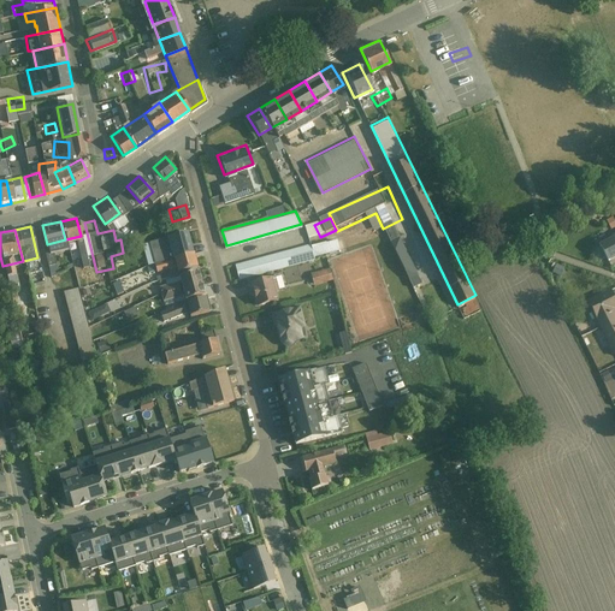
[(605,259),(614,254),(614,232),(597,241),(605,259)]
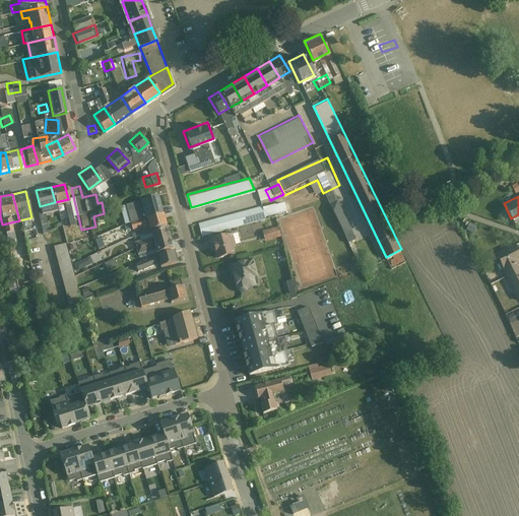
[(201,234),(264,216),(261,204),(197,221),(201,234)]
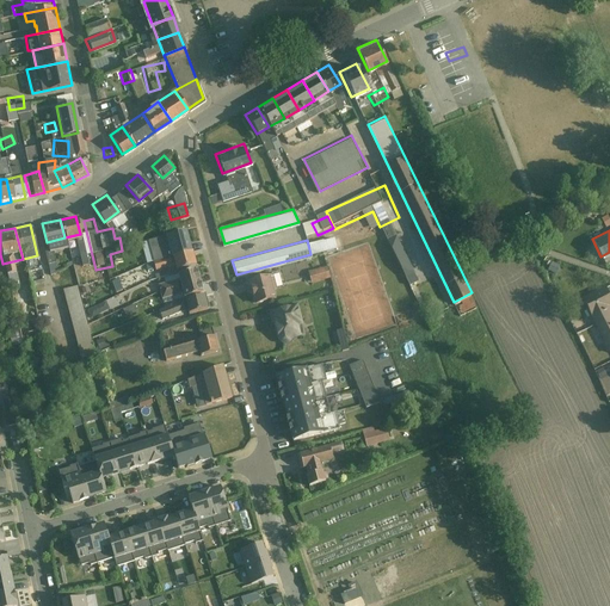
[(173,267),(196,261),(192,248),(170,253),(173,267)]
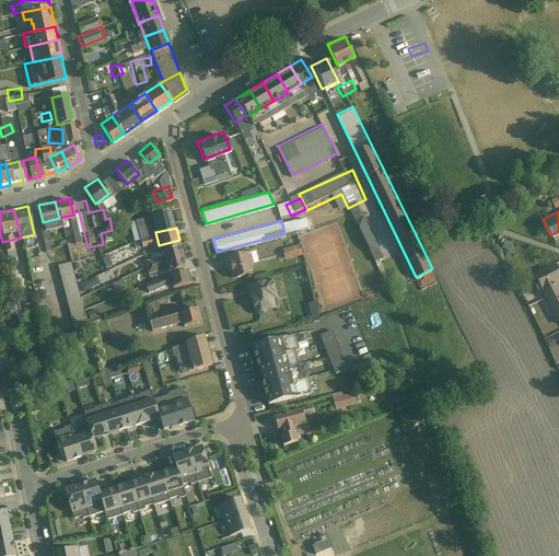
[(160,248),(162,257),(183,252),(179,243),(160,248)]
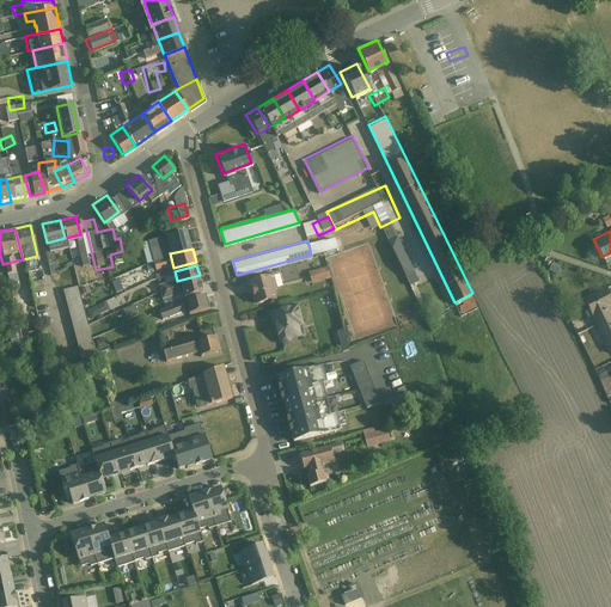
[(341,275),(337,265),(319,270),(322,281),(341,275)]
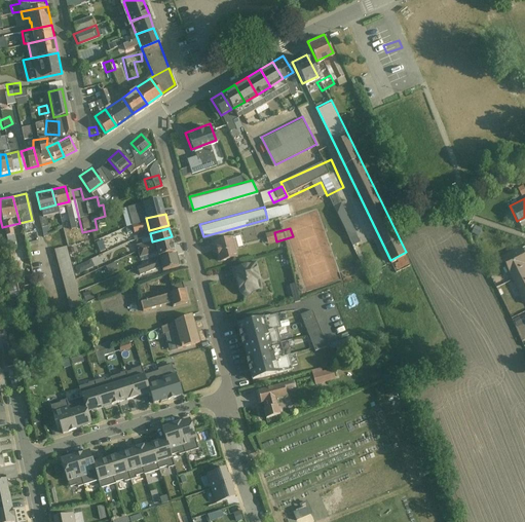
[(219,258),(236,254),(230,233),(214,237),(219,258)]
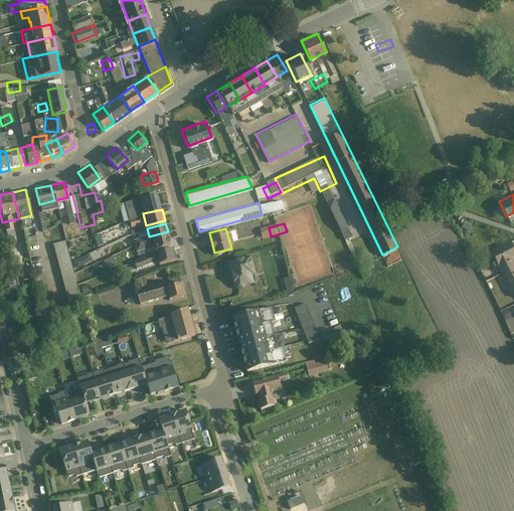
[(109,231),(103,233),(107,246),(113,244),(109,231)]
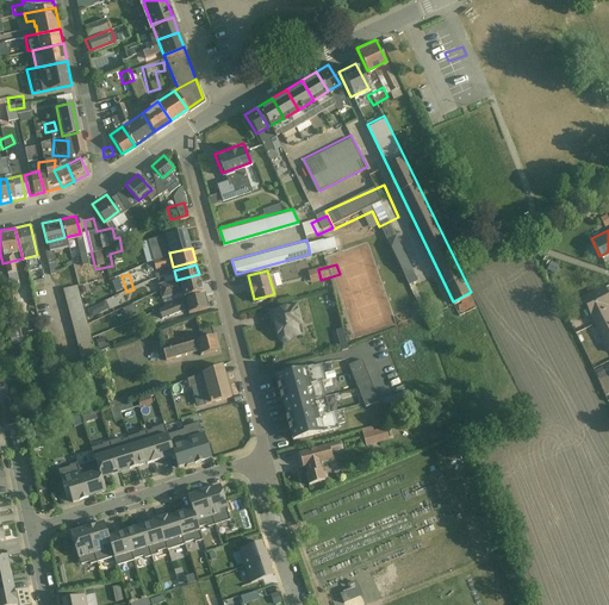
[(180,292),(202,286),(199,274),(176,280),(180,292)]
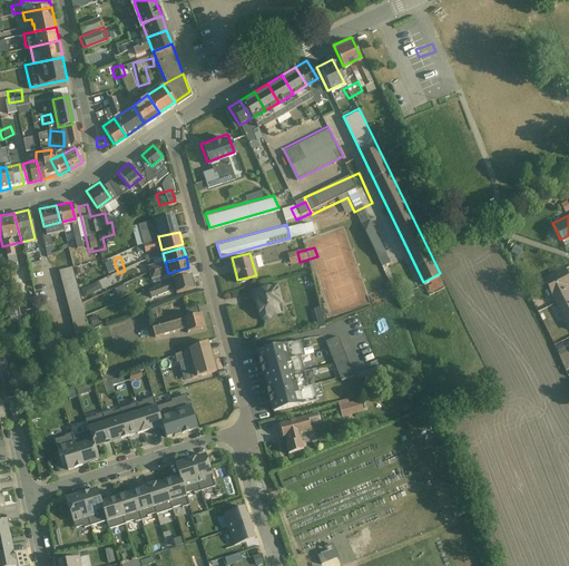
[(99,333),(82,266),(69,270),(86,337),(99,333)]
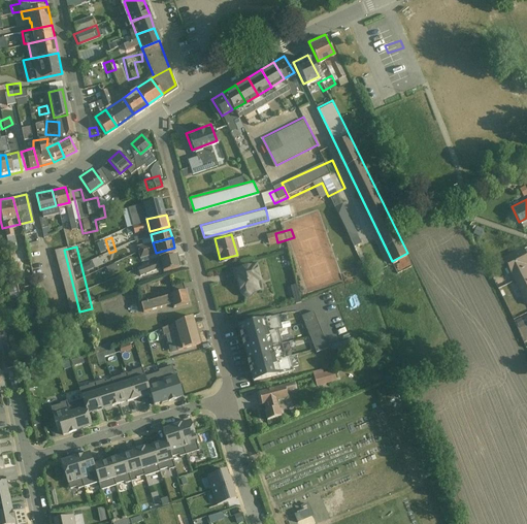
[(504,258),(516,281),(526,274),(526,254),(524,249),(504,258)]
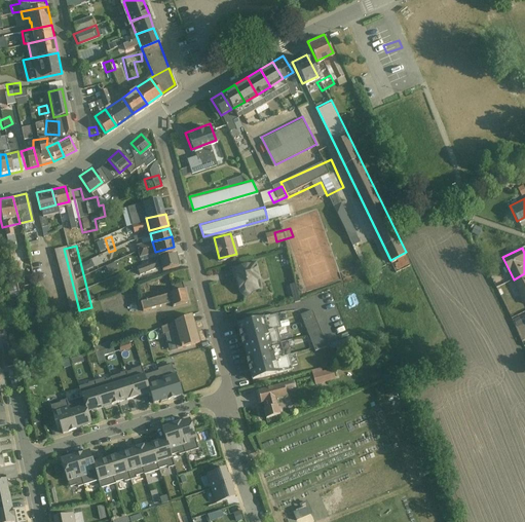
[(161,268),(179,263),(175,251),(157,255),(161,268)]
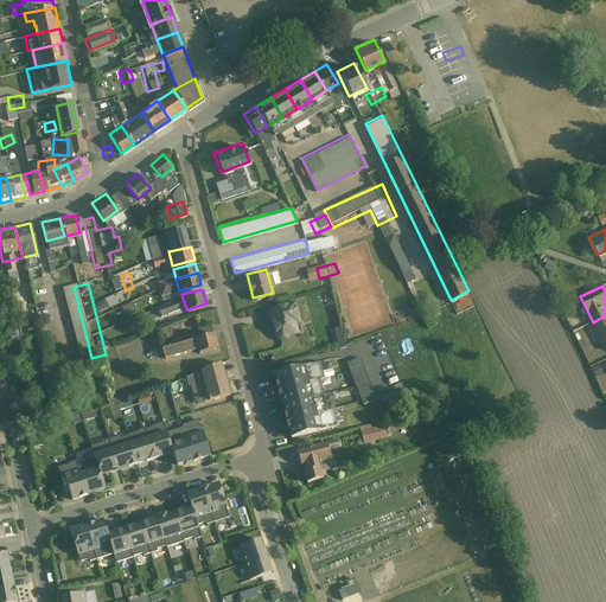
[(115,295),(116,303),(134,301),(133,293),(115,295)]
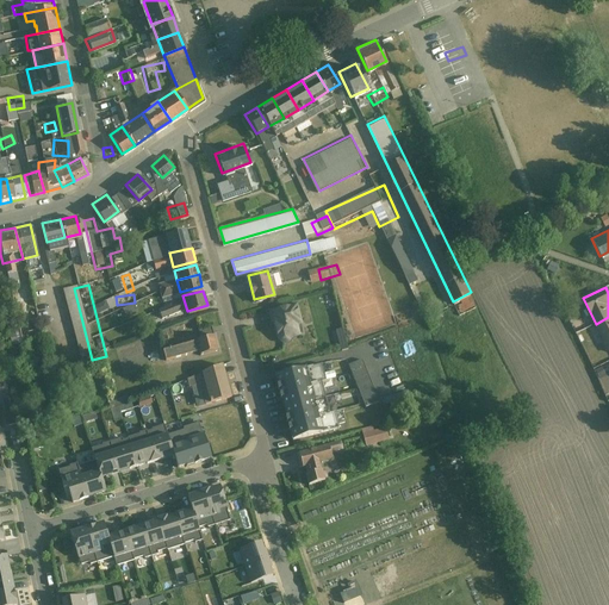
[(277,338),(304,330),(294,297),(267,304),(277,338)]
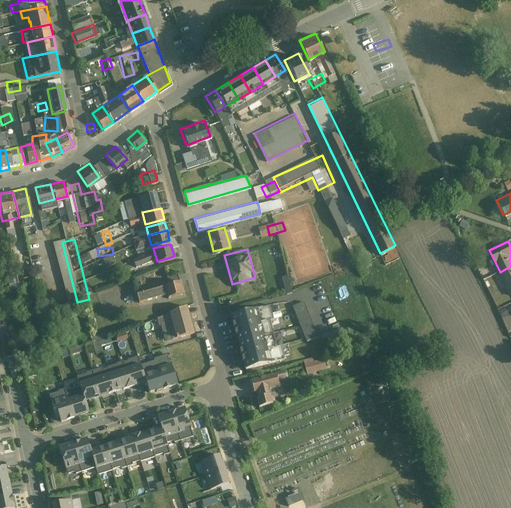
[(134,262),(137,271),(144,268),(141,259),(134,262)]
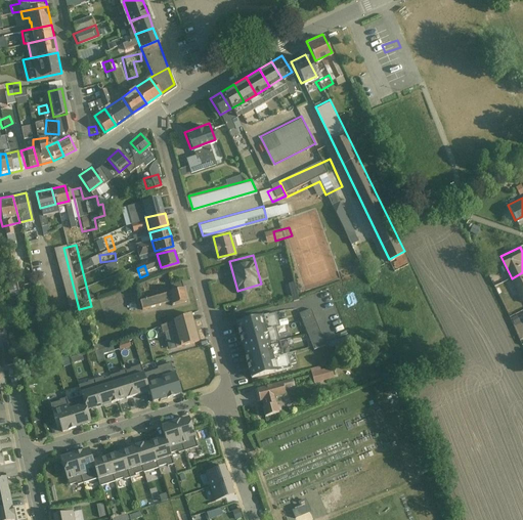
[(522,272),(512,278),(522,299),(522,272)]
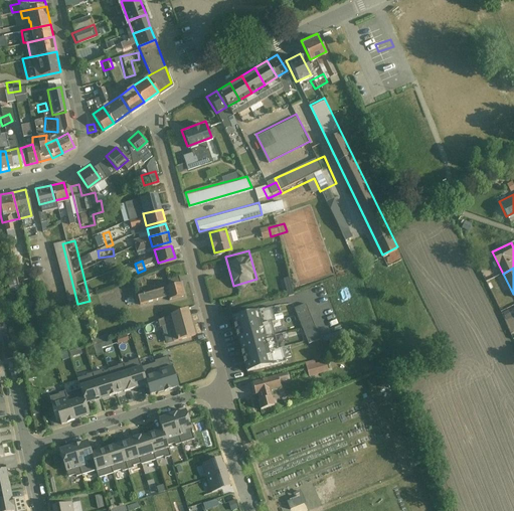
[(171,273),(163,276),(162,271),(144,277),(147,285),(172,276),(171,273)]
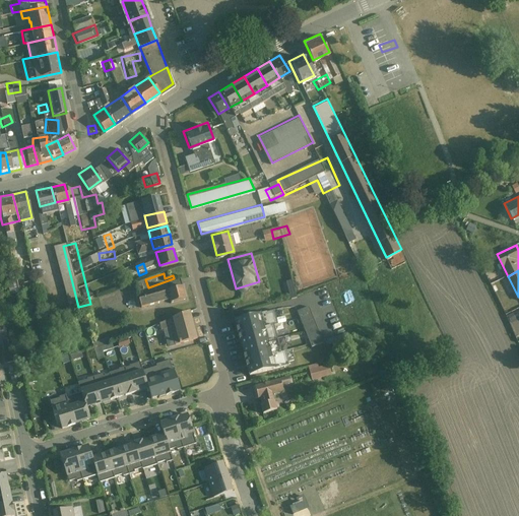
[(168,299),(184,295),(181,282),(165,287),(168,299)]
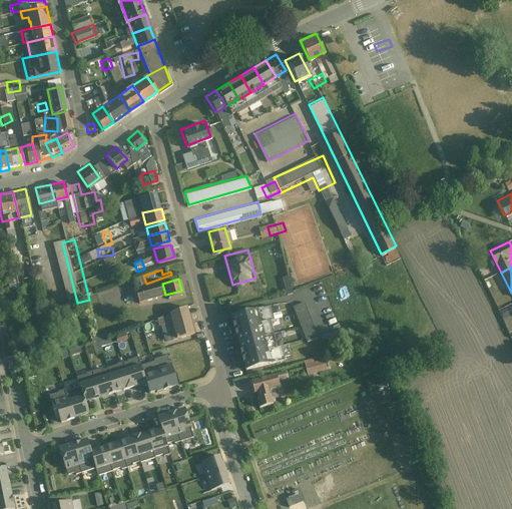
[(97,283),(89,285),(91,291),(98,290),(97,283)]
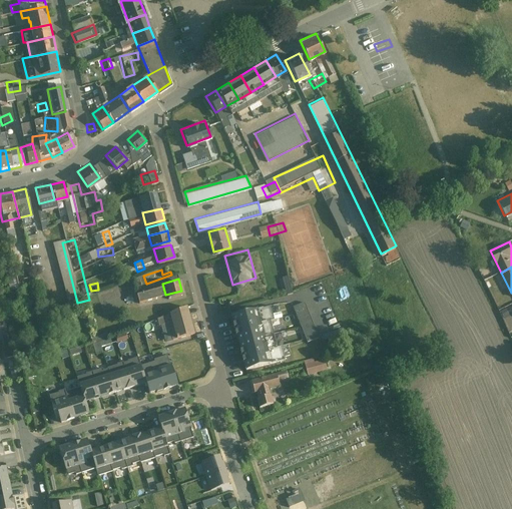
[(109,308),(141,299),(139,292),(132,294),(130,286),(105,293),(109,308)]
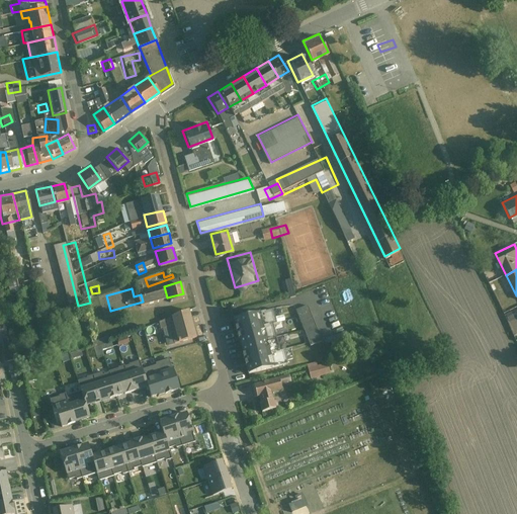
[(306,310),(322,345),(332,341),(317,305),(306,310)]
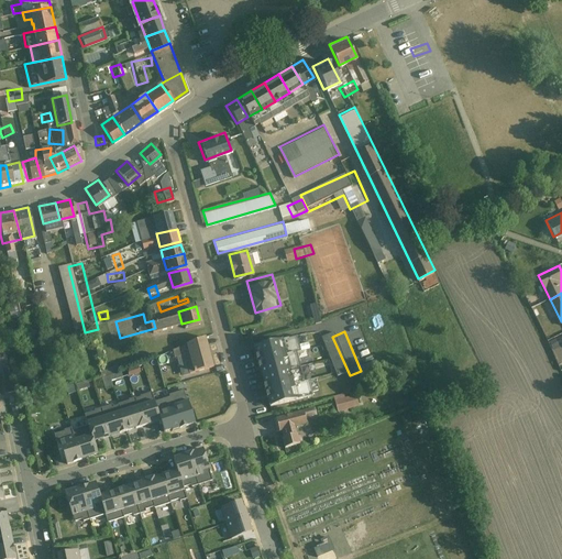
[(191,370),(212,363),(204,333),(184,339),(191,370)]
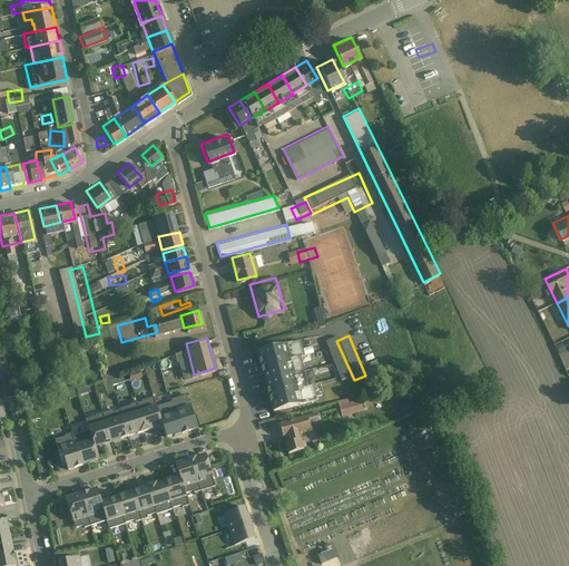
[(254,348),(258,363),(281,357),(276,341),(254,348)]
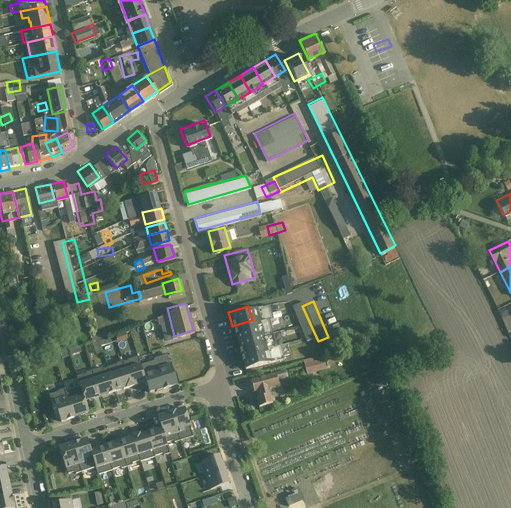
[(236,339),(256,333),(252,320),(232,326),(236,339)]
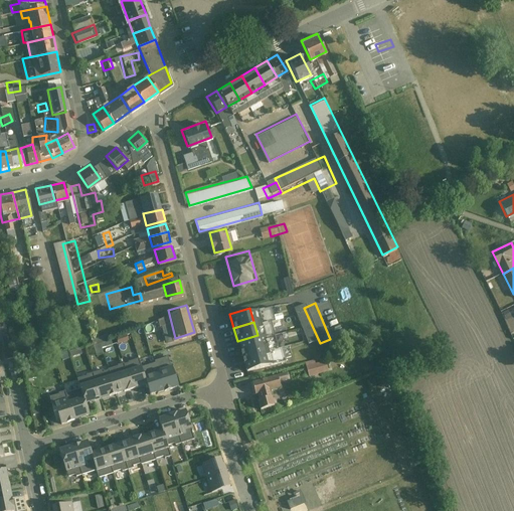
[(150,328),(140,332),(143,340),(153,336),(150,328)]
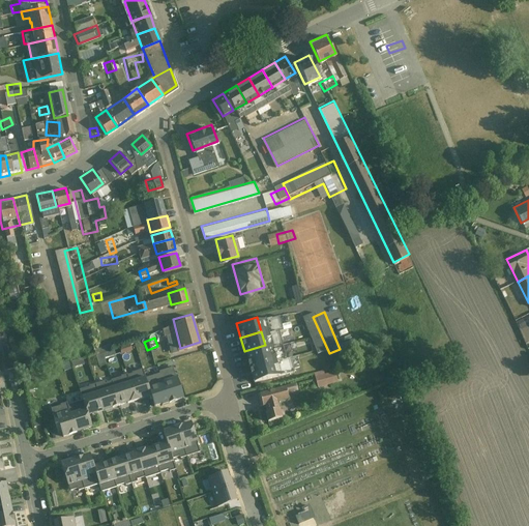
[(141,341),(127,347),(133,359),(146,353),(141,341)]
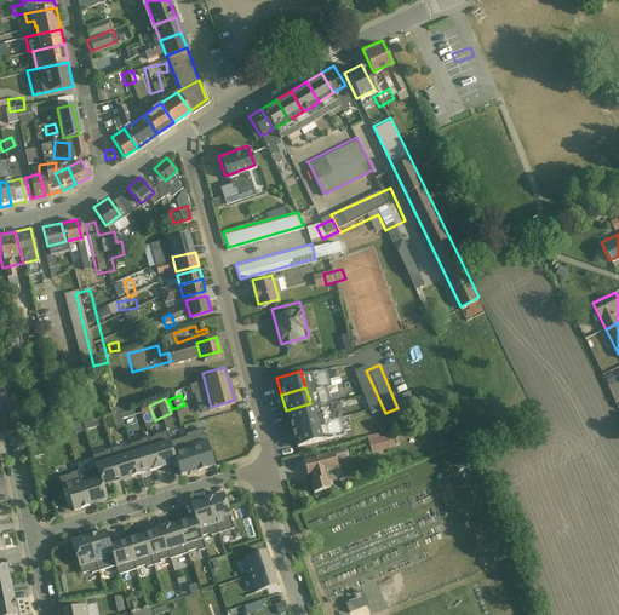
[(129,426),(136,424),(133,418),(144,414),(138,400),(121,406),(129,426)]
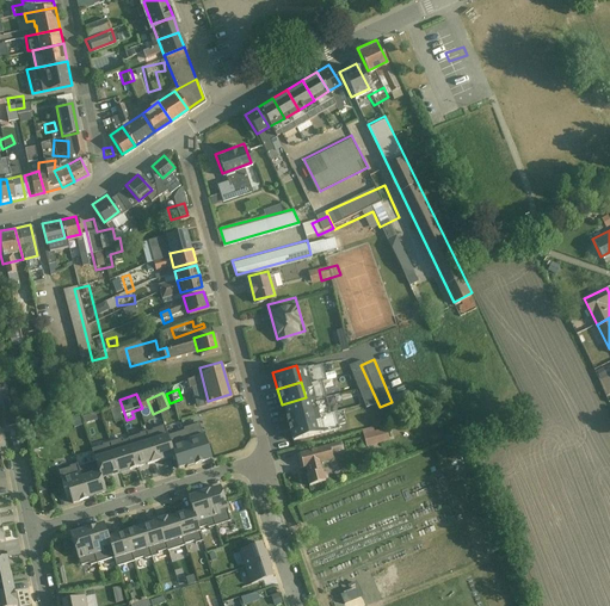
[(282,404),(285,420),(310,414),(306,397),(282,404)]
